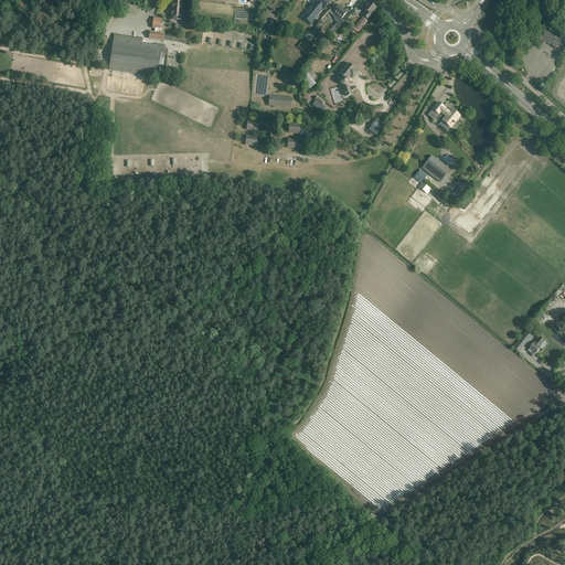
[(312,0),(317,2),(304,18),(312,24),(319,17),(317,16),(322,9),(323,10),(331,1),(330,0),(312,0)]
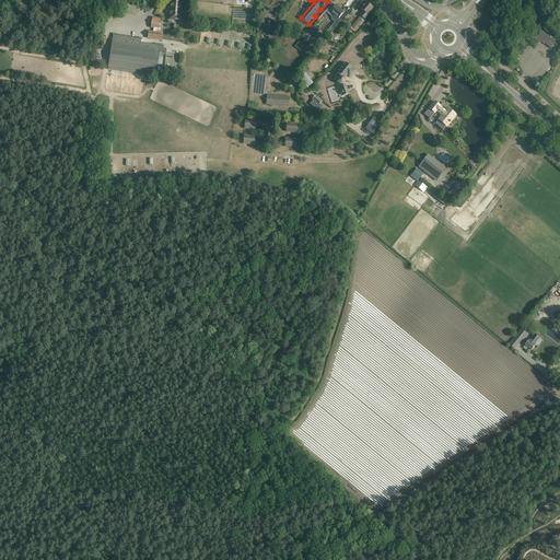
[(168,21),(175,21),(175,19),(179,20),(181,16),(181,13),(182,13),(183,12),(183,11),(183,10),(181,10),(182,3),(171,2),(171,8),(170,7),(168,21)]
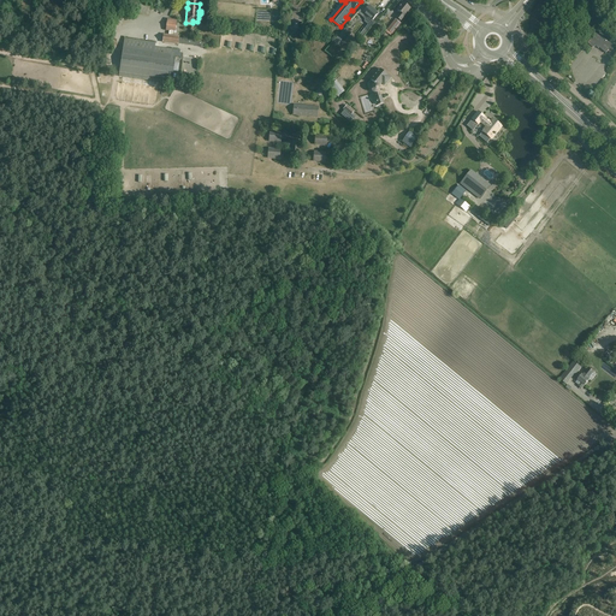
[(401,13),(397,18),(401,21),(410,9),(403,3),(401,6),(400,6),(400,7),(397,11),(401,13)]
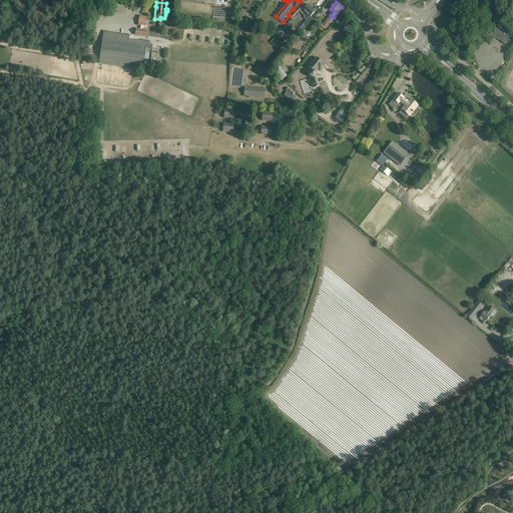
[(300,8),(298,11),(304,16),(304,18),(307,21),(308,19),(310,17),(315,11),(311,7),(308,4),(306,7),(304,4),(300,8)]
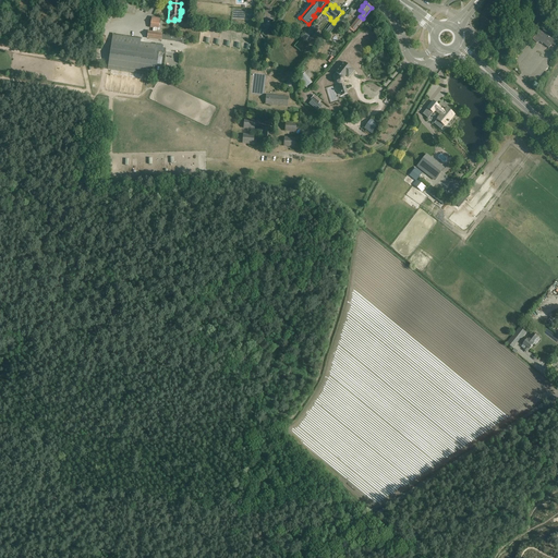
[(352,25),(351,27),(355,32),(358,29),(363,22),(358,17),(352,25)]
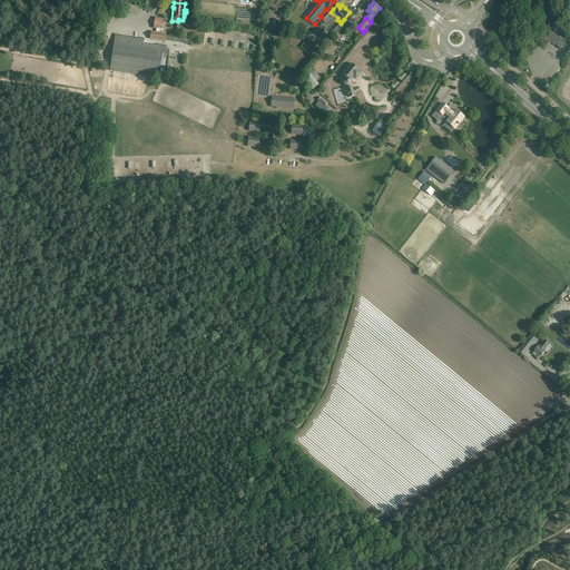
[(165,41),(165,36),(166,35),(161,33),(164,20),(156,19),(155,28),(156,28),(156,33),(151,32),(151,39),(165,41)]
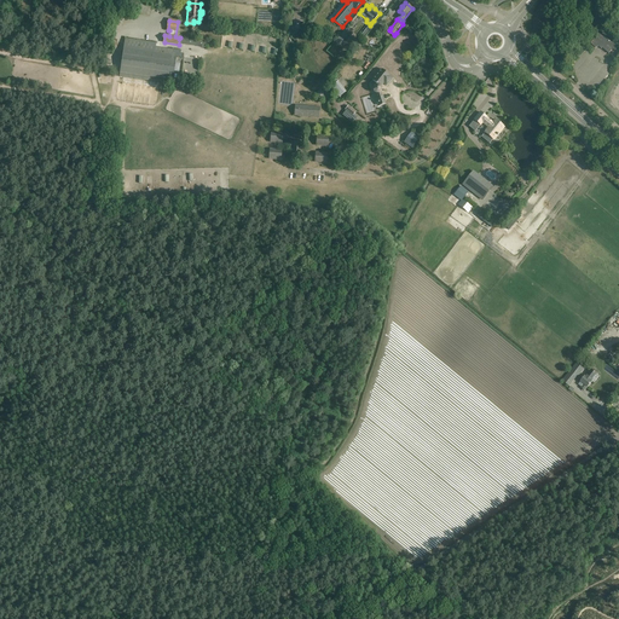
[(609,46),(613,44),(605,36),(603,38),(600,34),(591,42),(591,44),(591,45),(595,47),(597,46),(601,50),(602,48),(609,53),(613,50),(609,46)]
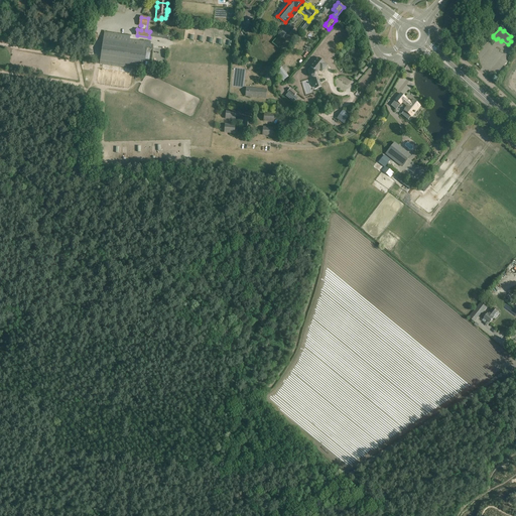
[(104,32),(100,60),(144,68),(145,61),(146,55),(147,48),(153,49),(153,45),(151,44),(151,42),(130,39),(130,36),(104,32)]
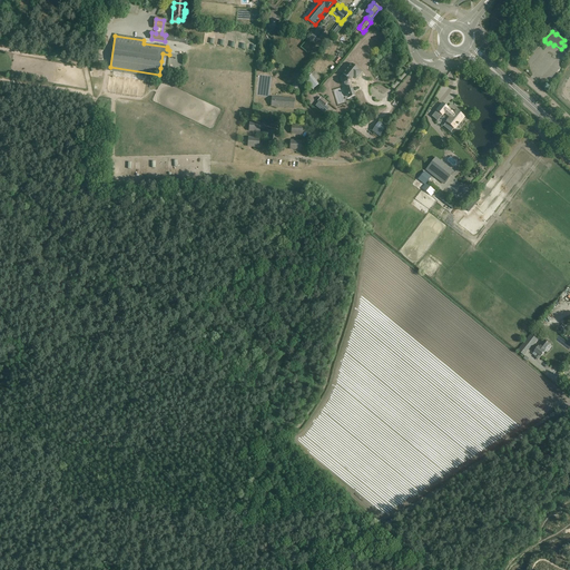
[(352,81),(351,80),(354,77),(356,79),(362,72),(352,64),(343,75),(341,77),(344,80),(343,82),(344,84),(344,86),(345,87),(346,87),(347,90),(350,98),(355,97),(353,89),(352,89),(351,86),(351,85),(352,84),(352,82),(352,81)]
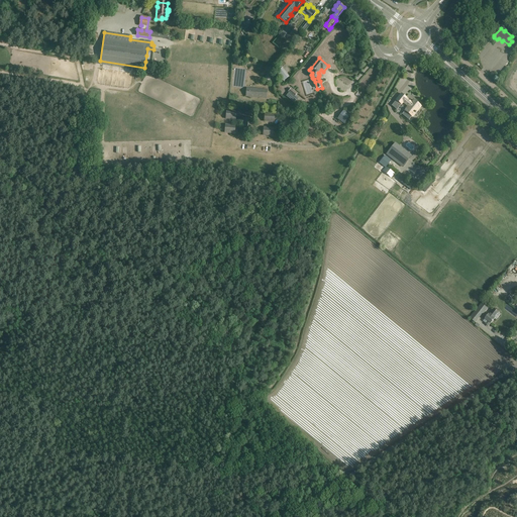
[(283,68),(277,73),(284,82),(290,77),(283,68)]
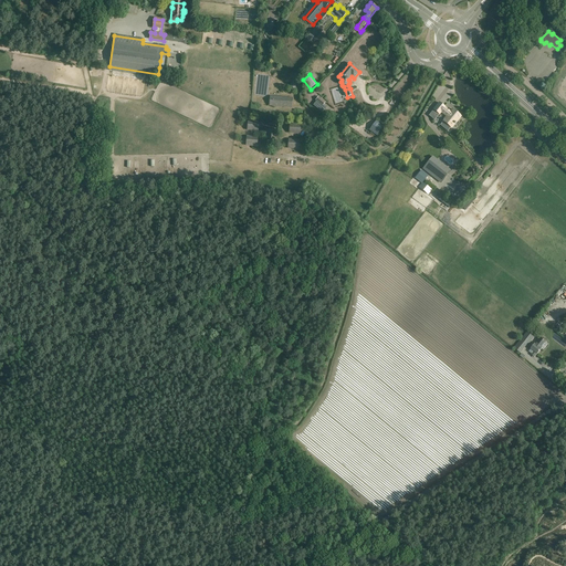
[(270,106),(292,107),(292,98),(270,96),(270,106)]
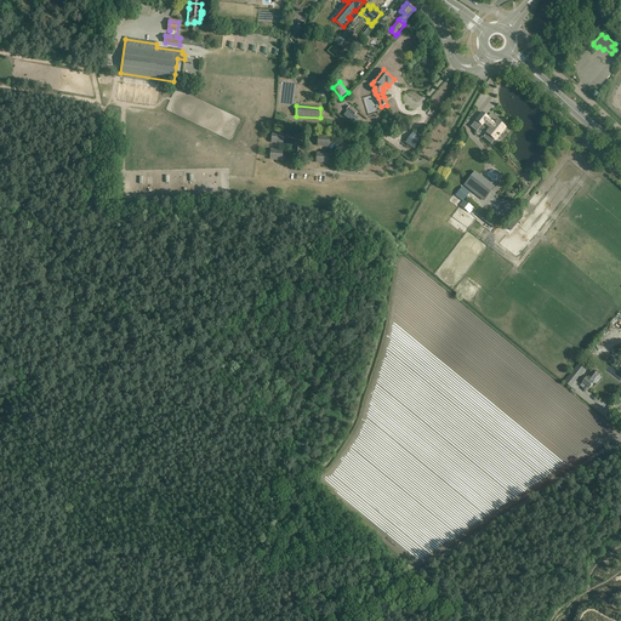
[(346,110),(347,112),(345,115),(353,124),(358,119),(354,117),(357,113),(349,106),(346,110)]
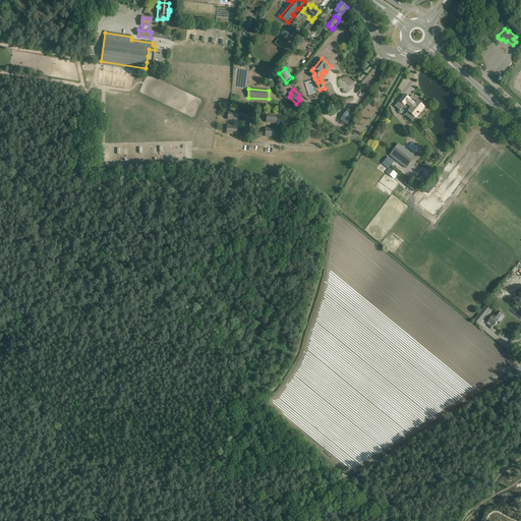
[(400,110),(402,108),(406,103),(411,108),(408,112),(415,117),(423,108),(420,106),(421,105),(417,101),(415,104),(409,99),(405,95),(395,106),(400,110)]
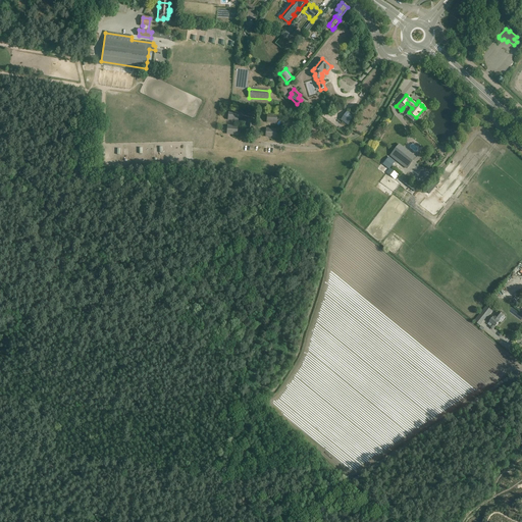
[(228,111),(227,120),(239,121),(239,112),(228,111)]
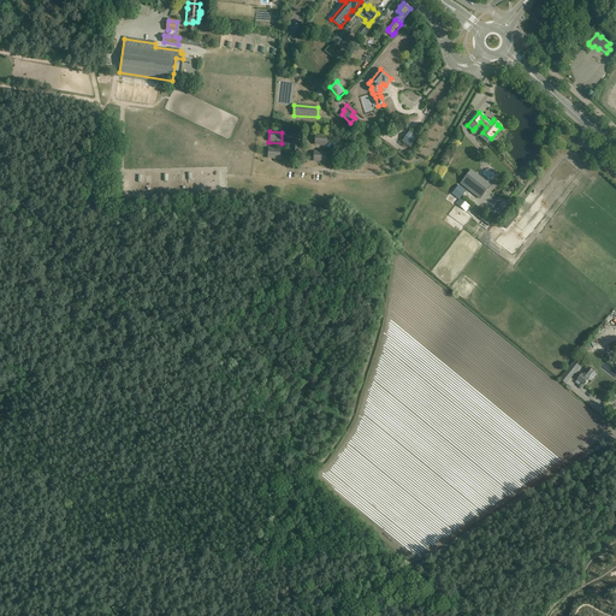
[(409,132),(402,142),(410,148),(418,138),(409,132)]
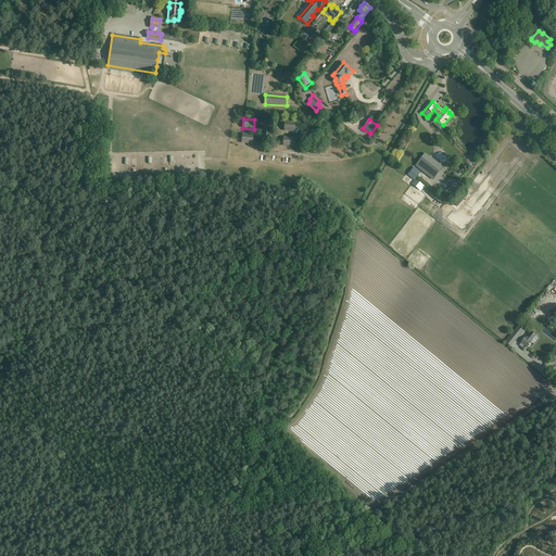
[(285,122),(283,131),(295,133),(295,123),(285,122)]
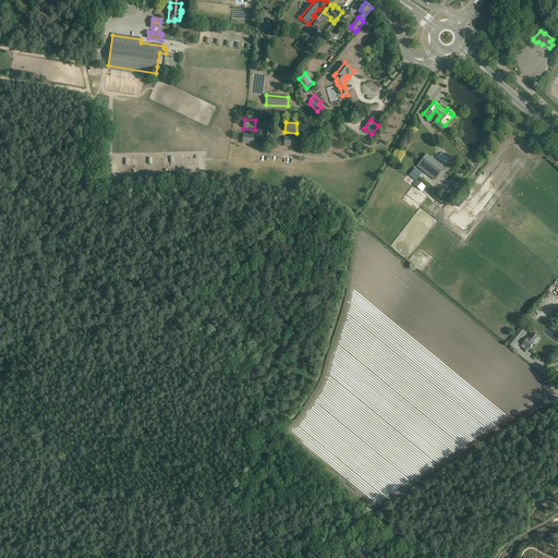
[(263,129),(262,140),(271,141),(273,129),(263,129)]
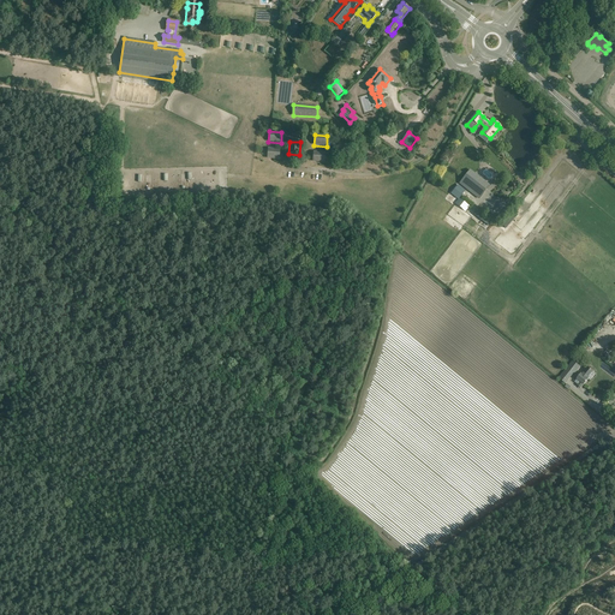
[(268,148),(267,159),(279,160),(280,149),(268,148)]
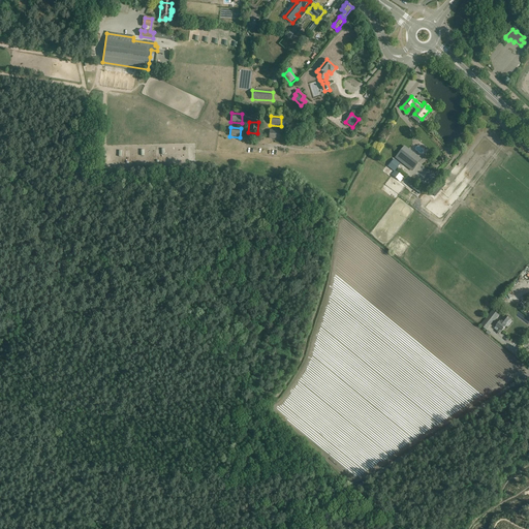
[(270,130),(269,139),(279,141),(280,131),(270,130)]
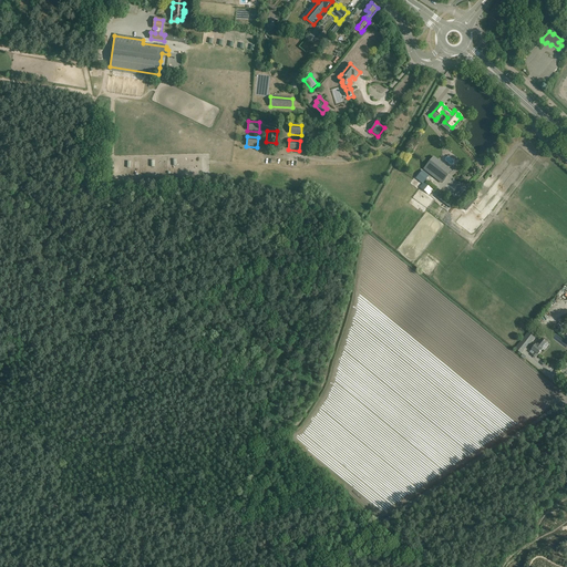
[(452,171),(433,156),(423,169),(442,184),(452,171)]
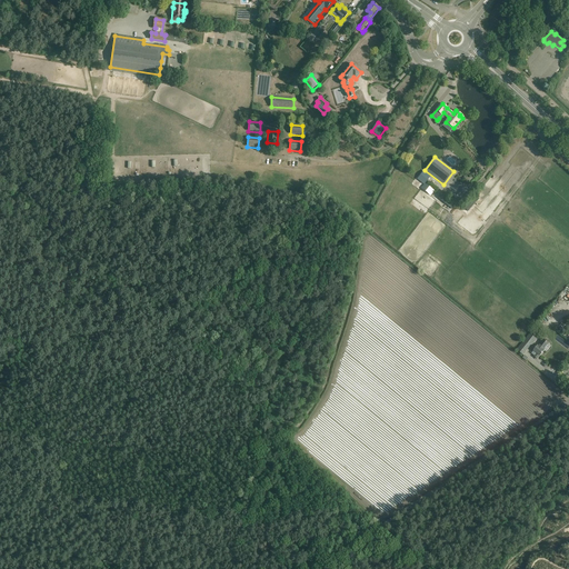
[(425,172),(418,180),(423,185),(430,177),(425,172)]
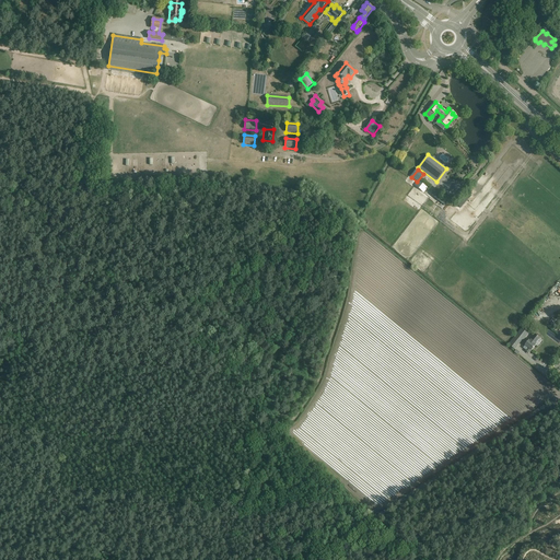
[(433,194),(432,196),(440,202),(442,199),(433,194)]
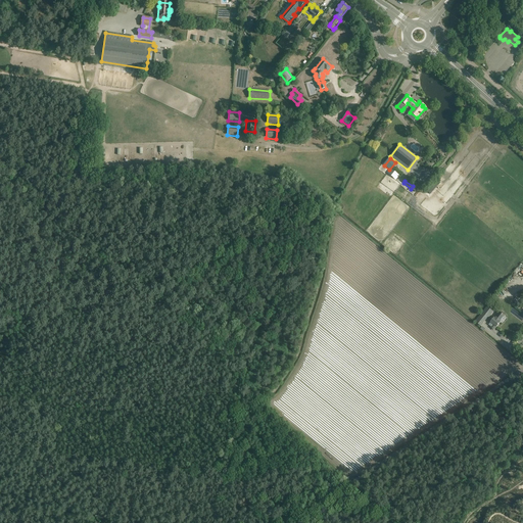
[(475,322),(481,327),(488,318),(489,318),(496,308),(490,303),(475,322)]
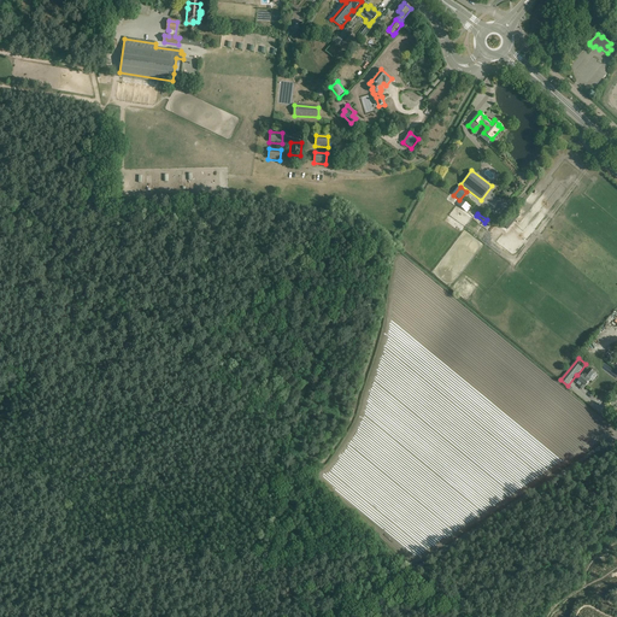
[(580,387),(583,389),(586,386),(591,381),(589,380),(595,372),(589,369),(583,376),(583,375),(579,381),(582,383),(580,387)]
